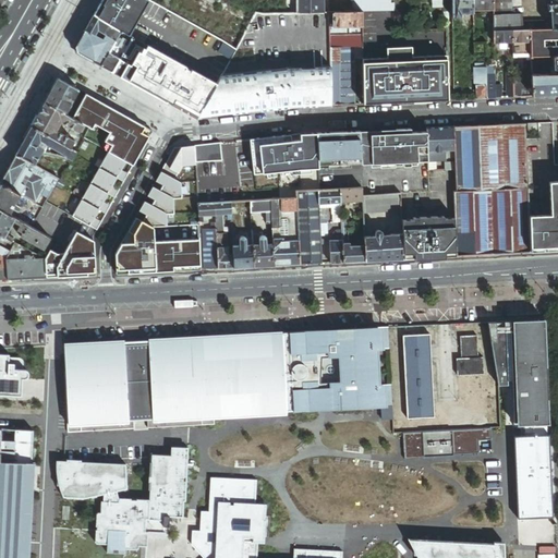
[(126,34),(147,0),(101,0),(94,14),(121,29),(126,34)]
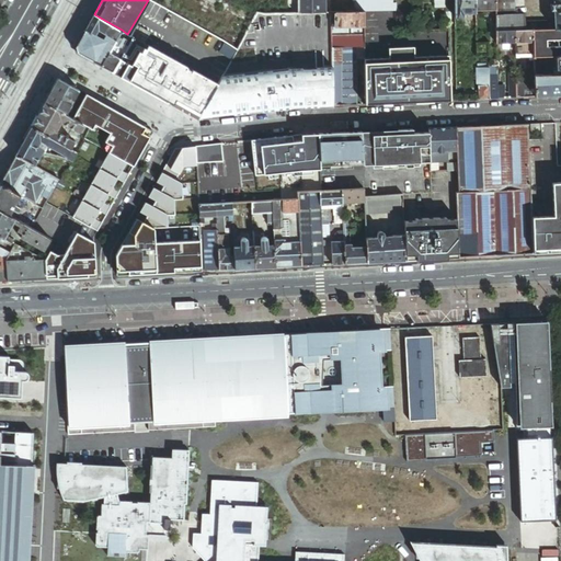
[(363,0),(353,0),(353,11),(363,11),(363,0)]
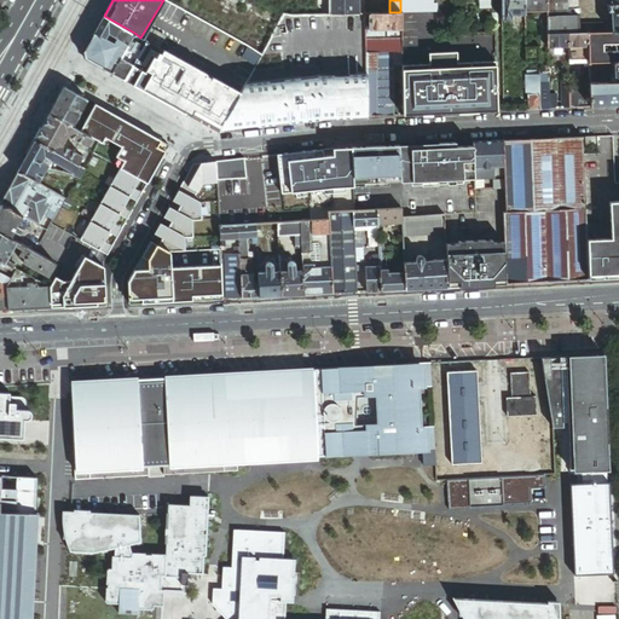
[(526,10),(525,0),(502,0),(503,19),(505,21),(510,21),(513,18),(513,13),(526,13),(526,10)]
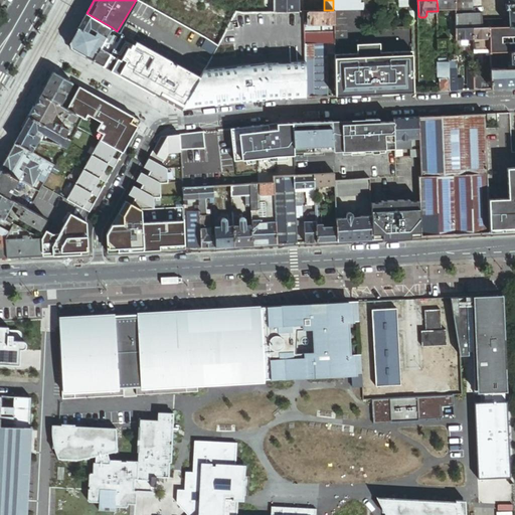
[(456,8),(455,0),(437,0),(438,8),(456,8)]
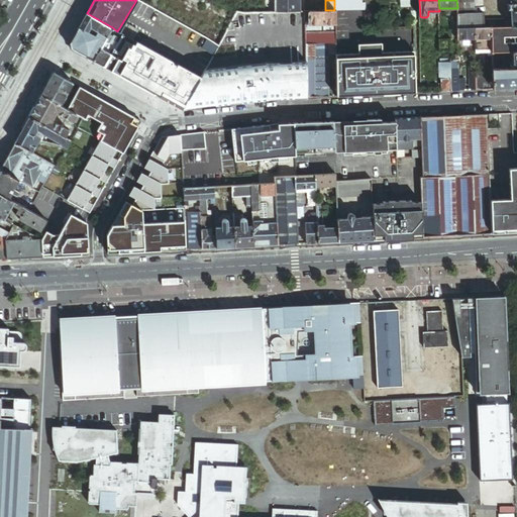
[(456,0),(457,8),(457,13),(476,12),(475,0),(456,0)]
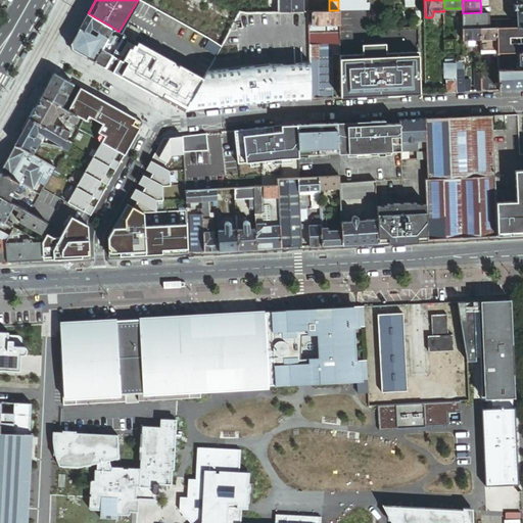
[(522,25),(522,0),(516,0),(517,3),(514,3),(514,7),(517,7),(517,17),(490,18),(490,27),(497,27),(522,25)]
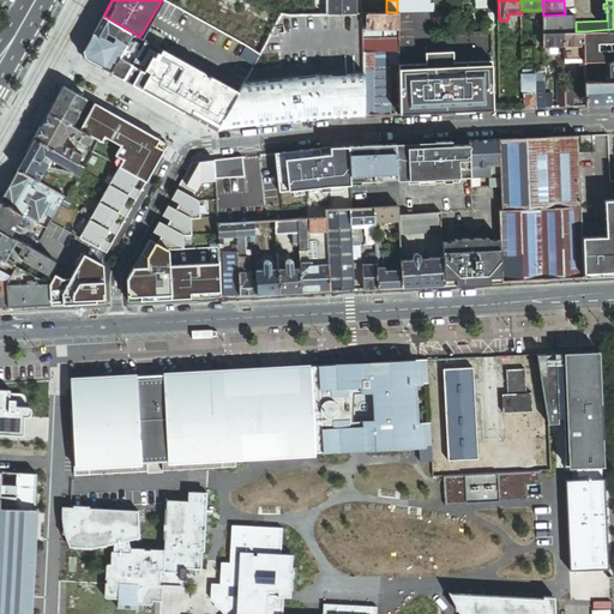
[(356,12),(356,2),(326,2),(326,13),(356,12)]
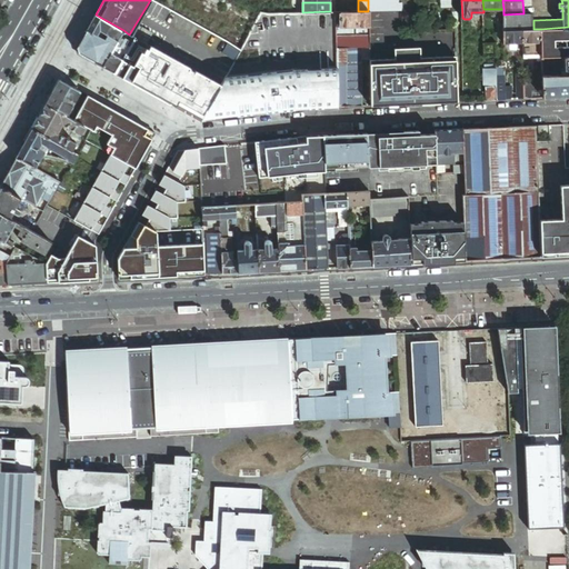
[(368,11),(358,11),(341,11),(341,25),(369,25),(369,11),(368,11)]
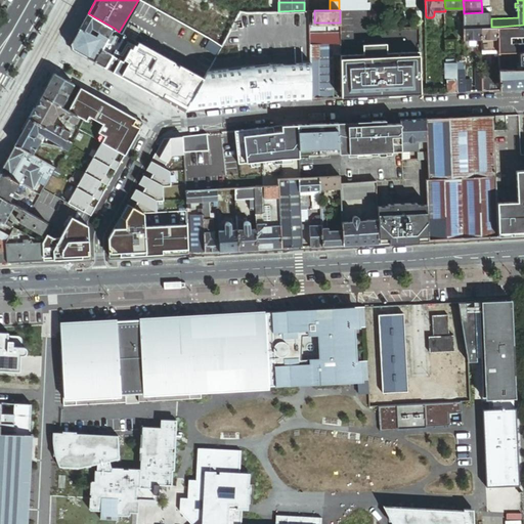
[(481,27),(491,27),(491,18),(491,12),(482,12),(464,13),(465,28),(481,27)]
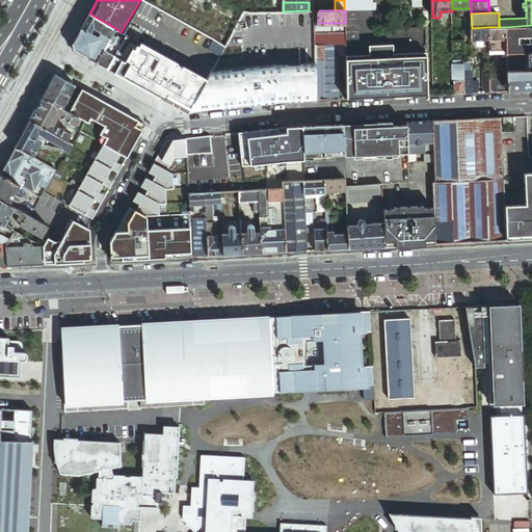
[(115,28),(89,14),(81,28),(107,43),(109,40),(112,33),(115,28)]
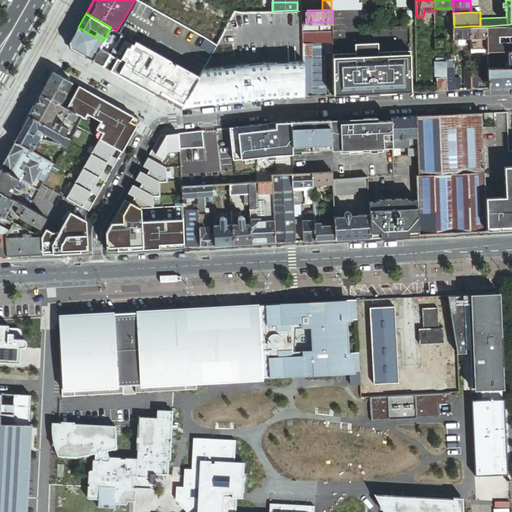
[(372,19),(362,19),(363,27),(372,27),(372,19)]
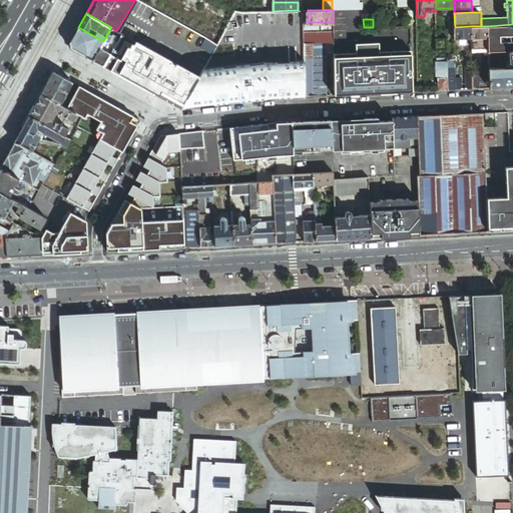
[(327,51),(334,50),(333,22),(308,22),(304,22),(303,22),(304,52),(327,51)]
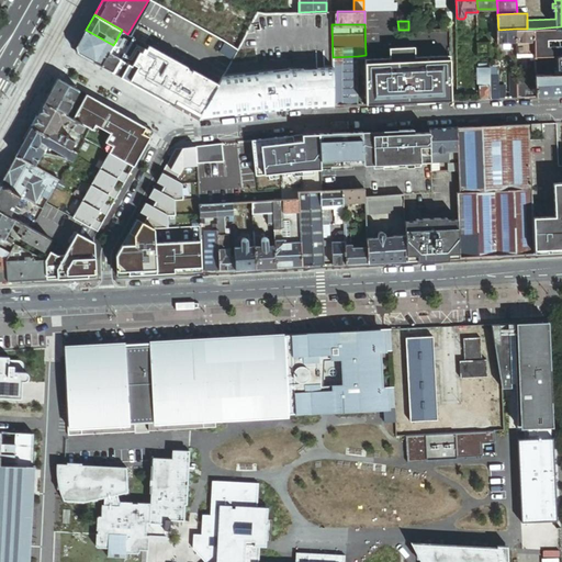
[(561,54),(561,26),(535,29),(535,41),(536,53),(536,56),(561,54)]
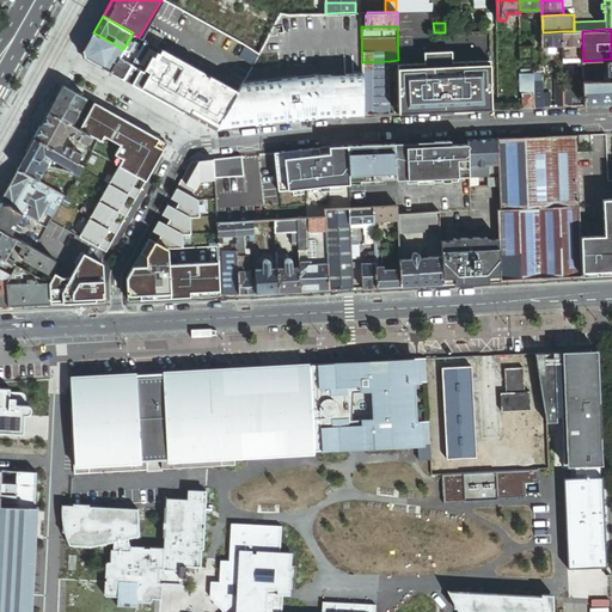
[(563,46),(562,31),(543,32),(543,46),(563,46)]
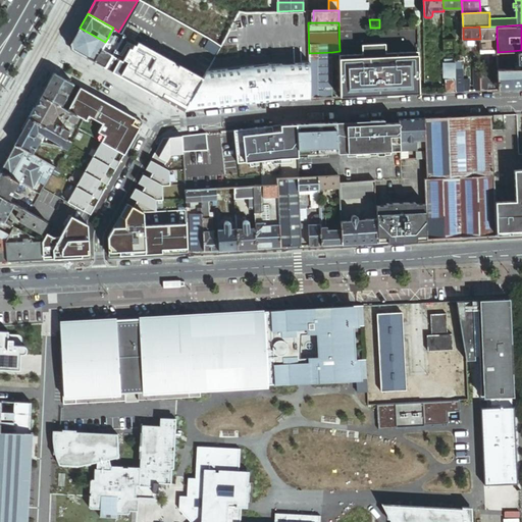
[(497,38),(497,27),(489,27),(479,27),(480,39),(497,38)]
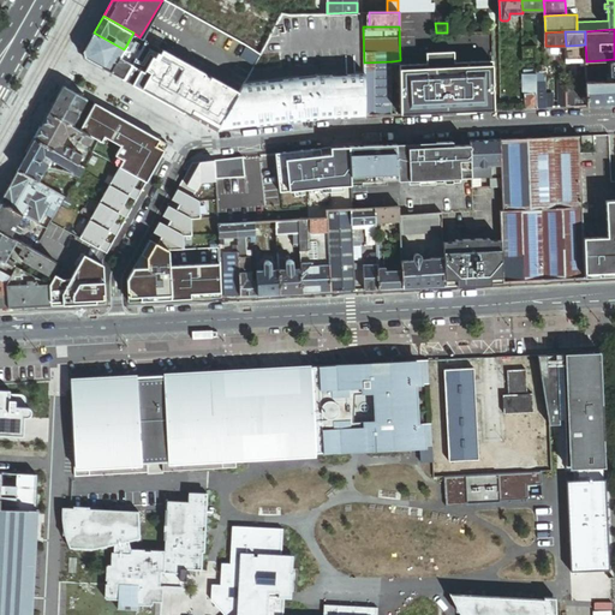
[(124,49),(94,33),(83,52),(85,58),(111,72),(119,58),(124,49)]
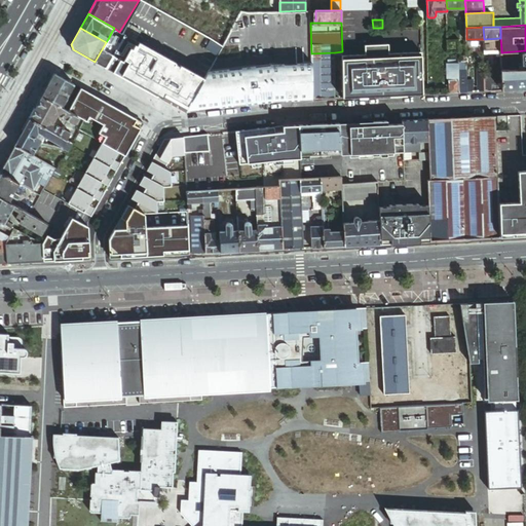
[(134,77),(149,48),(124,34),(121,40),(118,45),(106,67),(132,81),(134,77)]
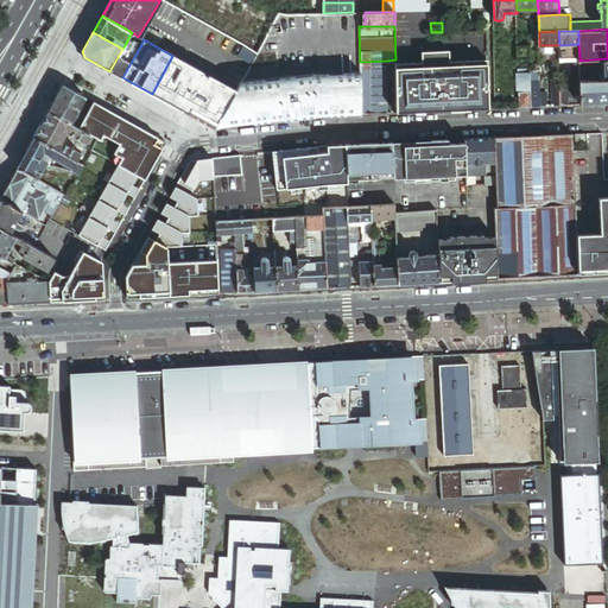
[(127,46),(137,52),(140,46),(137,44),(131,42),(127,46)]
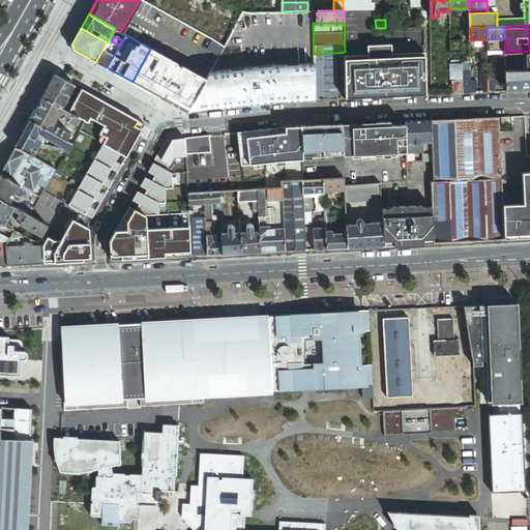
[(505,50),(504,38),(488,39),(489,51),(505,50)]
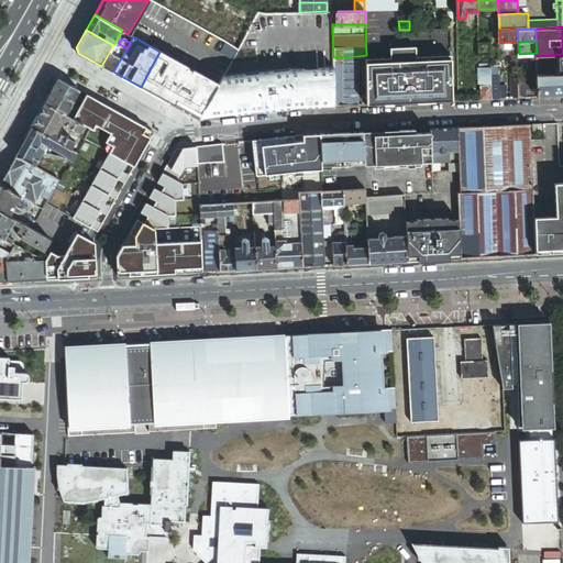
[(118,43),(116,42),(113,45),(109,53),(111,55),(109,59),(114,62),(110,70),(113,72),(127,48),(118,43)]
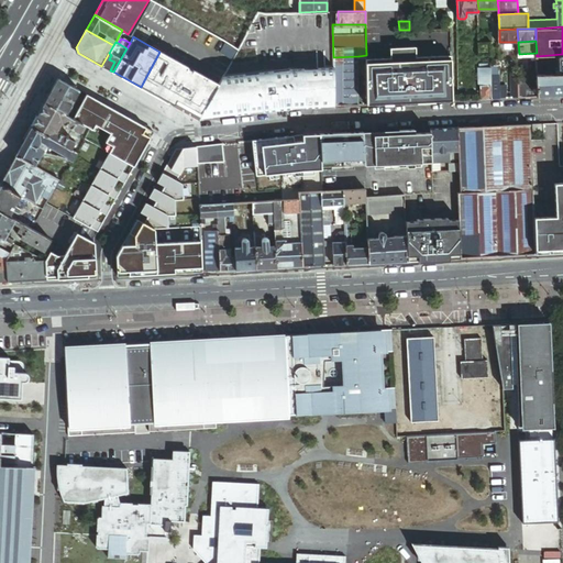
[(478,56),(490,56),(490,43),(479,44),(478,44),(478,56)]
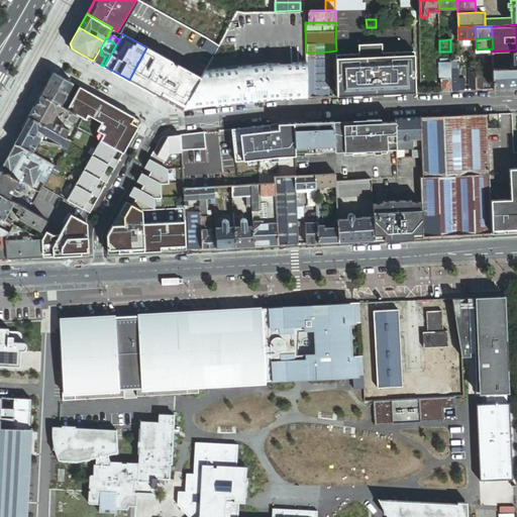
[(358,43),(358,53),(336,54),(338,95),(416,92),(415,52),(382,53),(382,43),(358,43)]
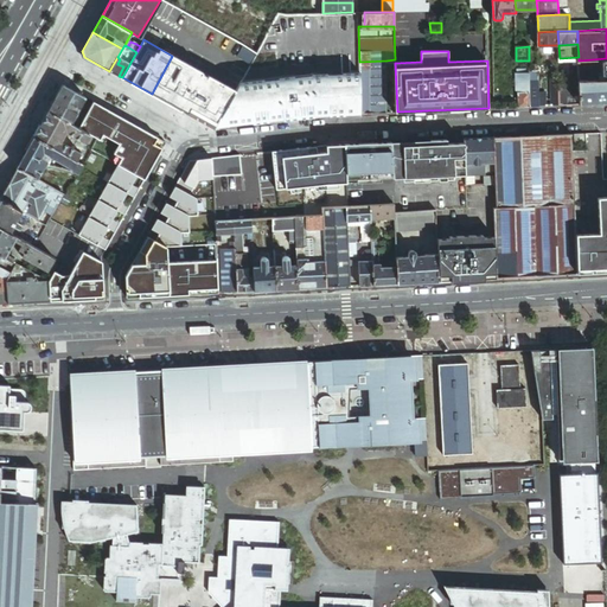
[(183,110),(203,74),(172,56),(154,89),(159,91),(157,96),(183,110)]
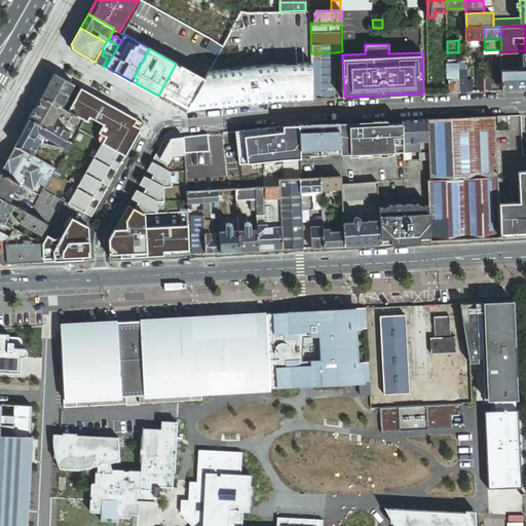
[(95,62),(103,66),(107,58),(102,55),(104,51),(102,49),(95,62)]
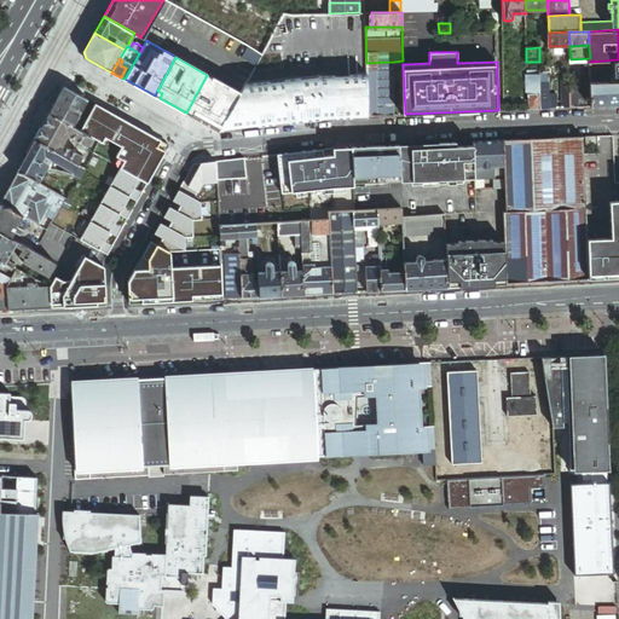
[(618,81),(618,59),(590,62),(591,82),(609,81),(608,74),(617,74),(617,81),(618,81)]
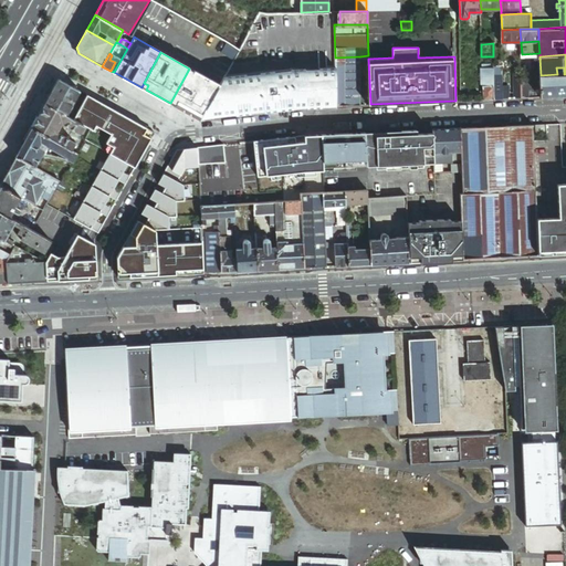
[(335,105),(362,104),(360,56),(335,58),(335,65),(335,105)]
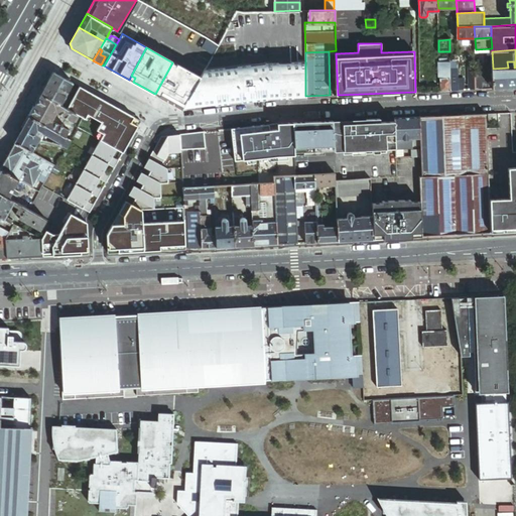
[(305,59),(294,60),(204,70),(199,78),(181,109),(268,99),(268,96),(281,96),(293,97),(305,96),(305,59)]
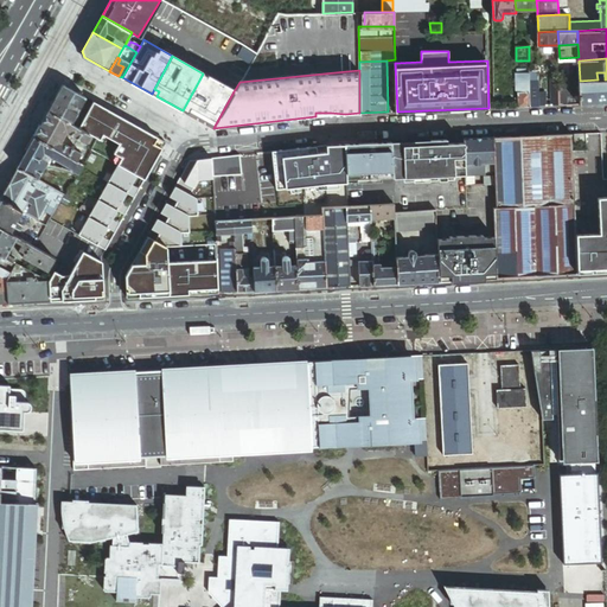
[(540,91),(538,71),(529,71),(530,75),(530,91),(530,106),(540,104),(540,94),(540,91)]
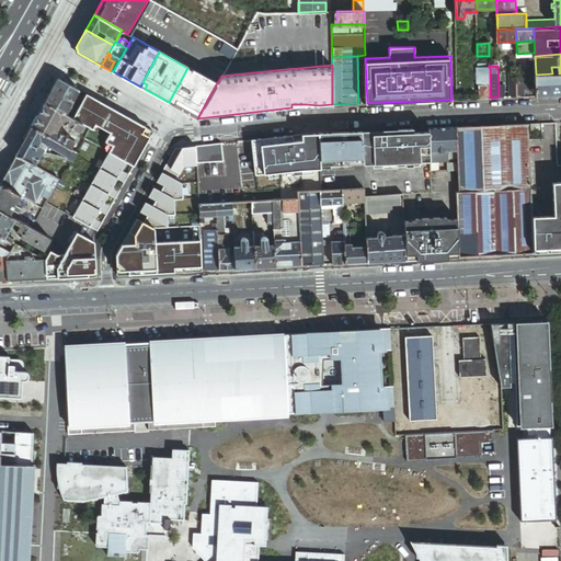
[(197,118),(216,84),(187,68),(169,102),(197,118)]
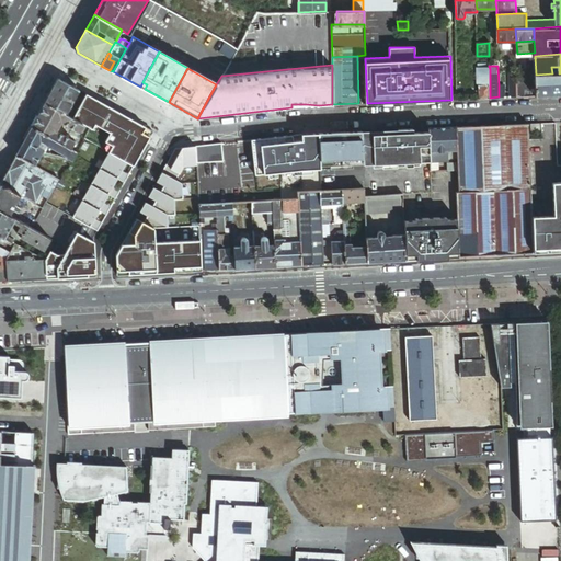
[(480,84),(490,84),(490,69),(478,69),(478,82),(480,84)]
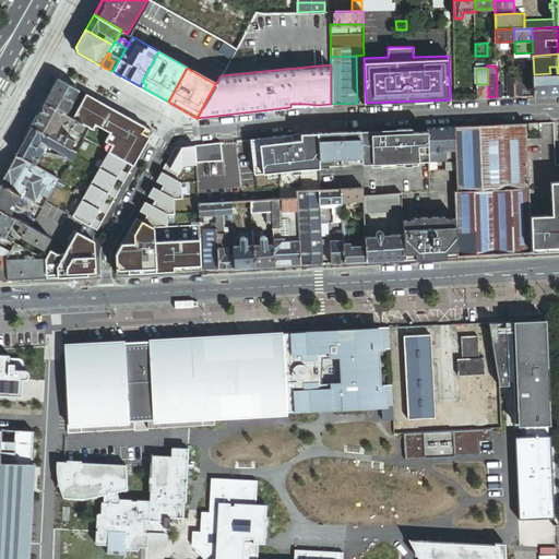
[(550,73),(534,74),(535,95),(558,93),(558,73),(557,73),(550,73)]
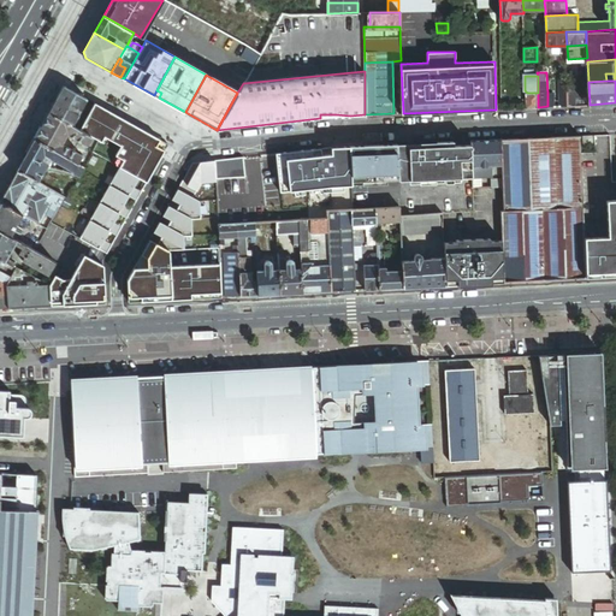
[(87,100),(64,87),(49,113),(72,126),(87,100)]
